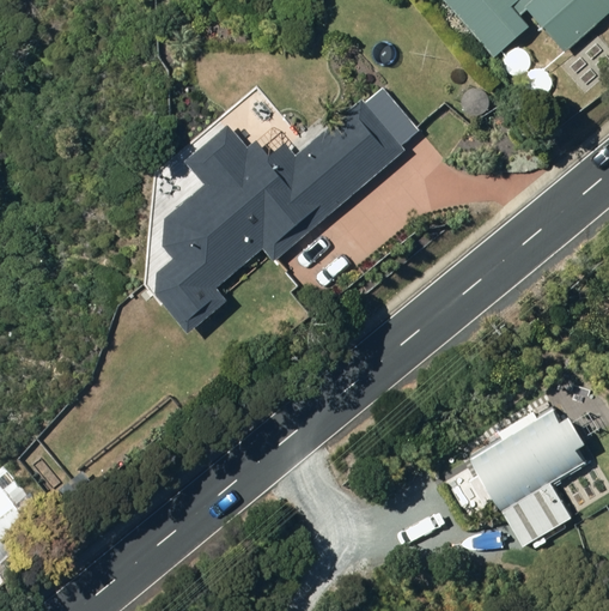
[(444,0),(493,55),(527,25),(510,6),(516,0),(444,0)]
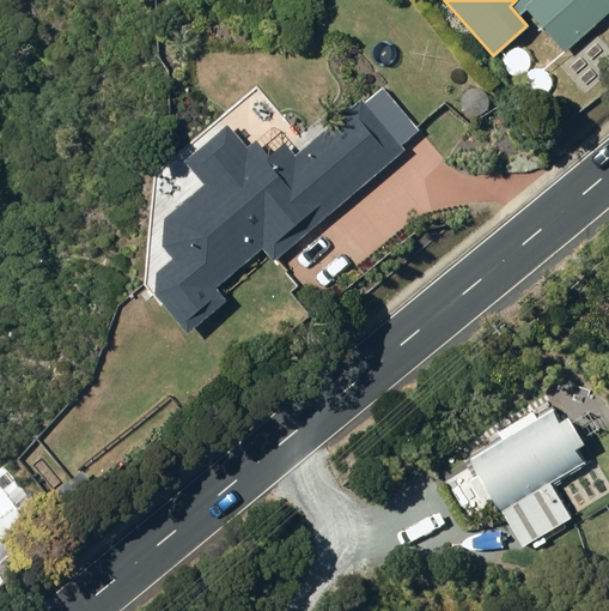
[(608,0),(533,0),(524,8),(565,53),(596,24),(608,37),(608,0)]
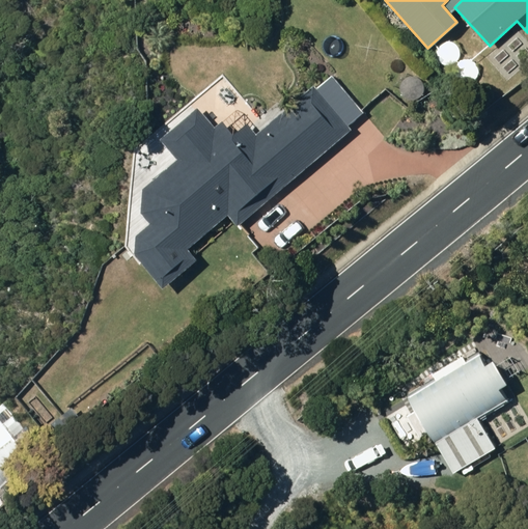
[(143,189),(141,212),(149,222),(149,225),(136,235),(135,255),(161,287),(194,260),(186,249),(227,215),(237,226),(351,132),(348,128),(364,114),(332,76),(316,89),(314,86),(255,135),(246,123),(231,136),(221,122),(214,129),(197,109),(161,139),(177,160),(143,189)]
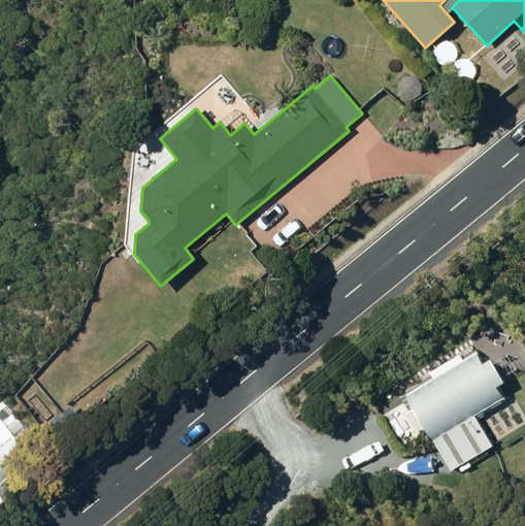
[(500,399),(492,386),(499,382),(486,358),(479,362),(473,354),(463,360),(459,354),(428,372),(432,379),(404,395),(450,469),(491,445),(472,416),(500,399)]
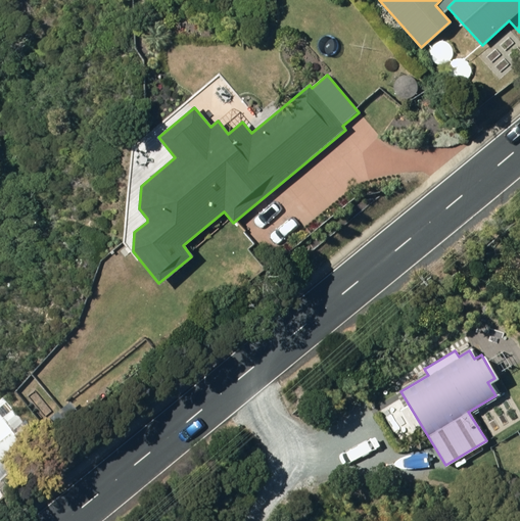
[(0,470),(8,482),(7,488),(14,499),(55,471),(8,399),(0,404),(0,470)]
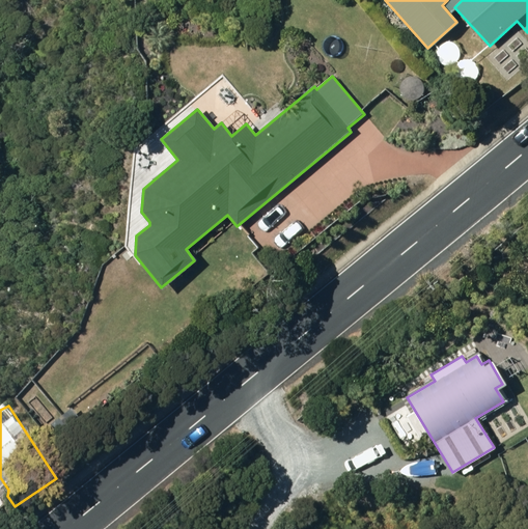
All buildings are outlined.
